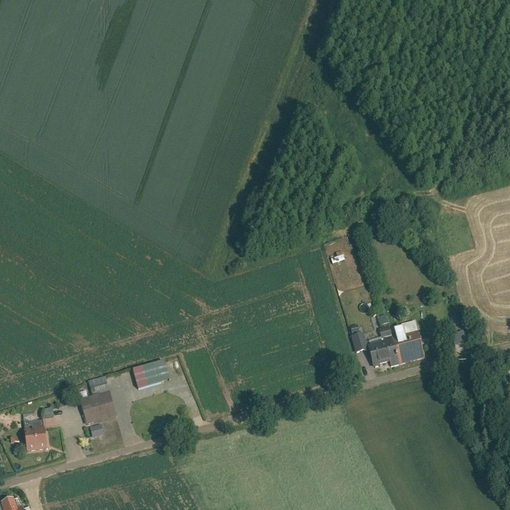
[(417,328),(392,335),(399,362),(425,355),(417,328)]
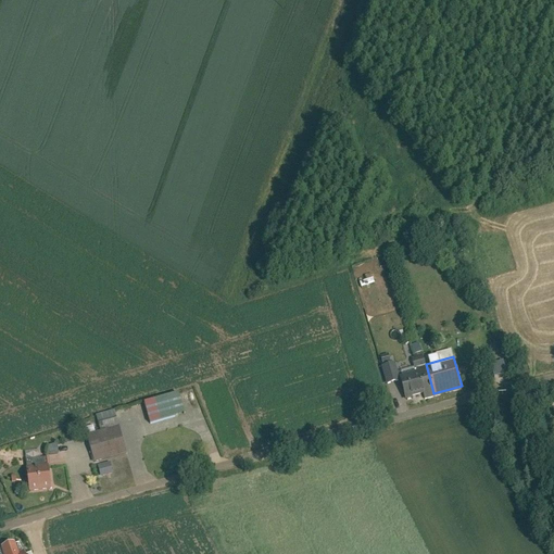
[(501,359),(488,362),(491,375),(503,372),(501,359)]
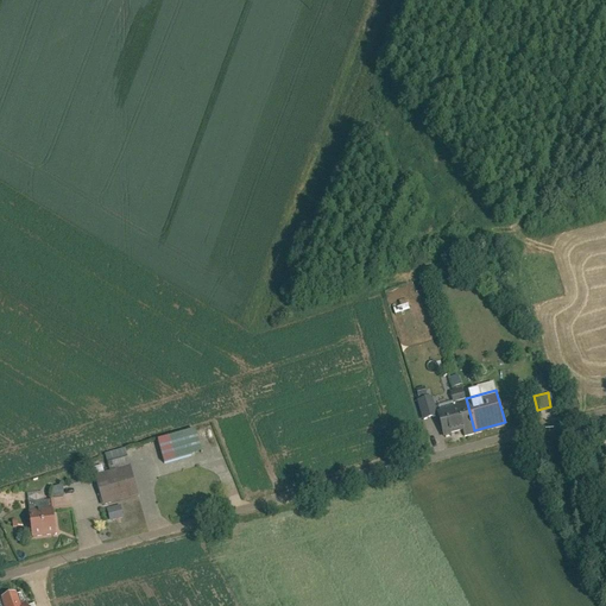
[(414,398),(418,418),(431,415),(427,395),(414,398)]
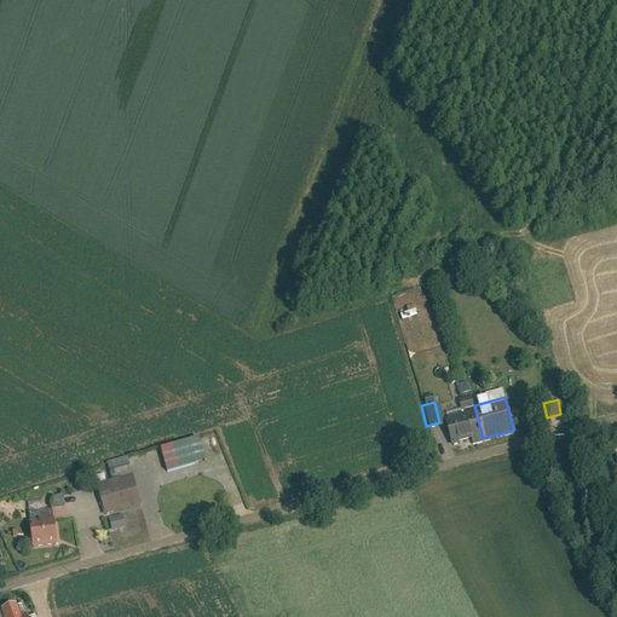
[(445,414),(455,451),(484,443),(483,438),(474,405),(445,414)]
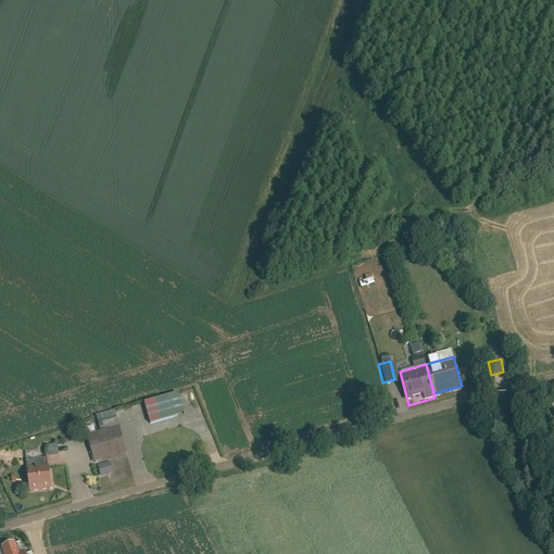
[(145,401),(150,420),(201,404),(196,386),(145,401)]
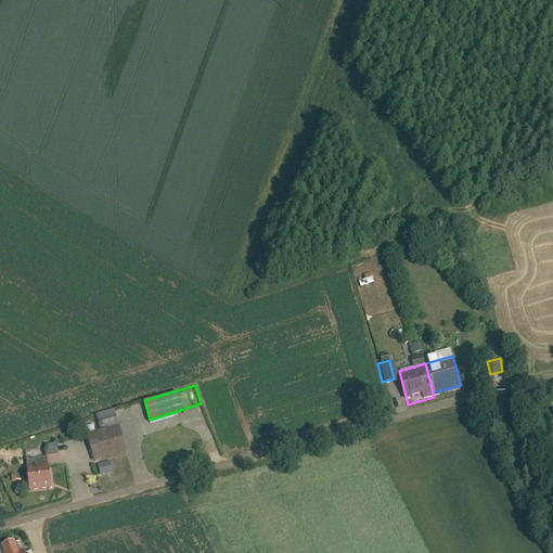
[(118,424),(88,433),(94,459),(126,450),(118,424)]
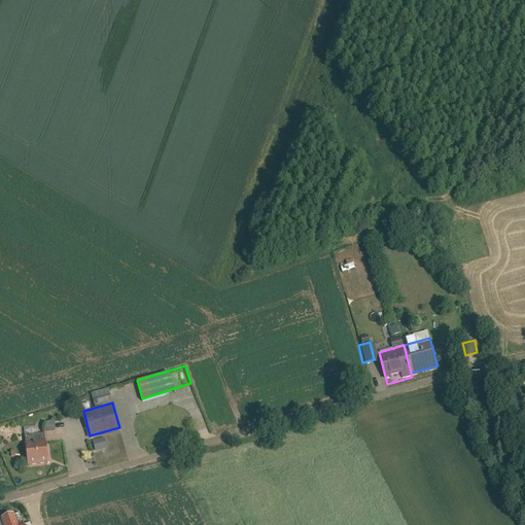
[(43,430),(54,427),(50,419),(40,422),(43,430)]
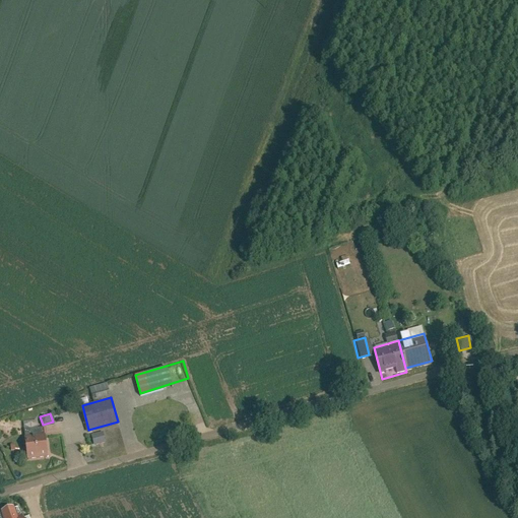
[(104,430),(90,433),(93,443),(106,439),(104,430)]
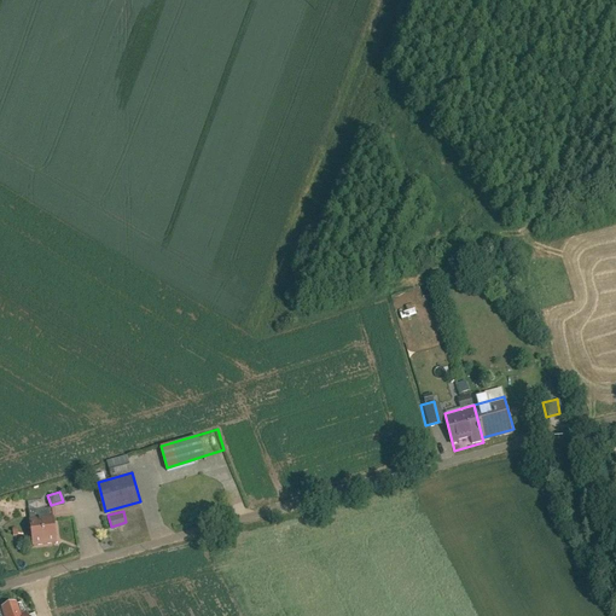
[(56,515),(30,518),(34,544),(58,540),(56,515)]
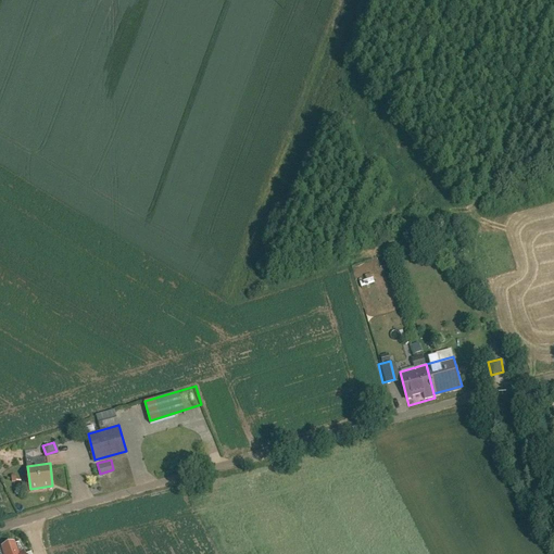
[(251,475),(253,486),(267,482),(264,471),(251,475)]
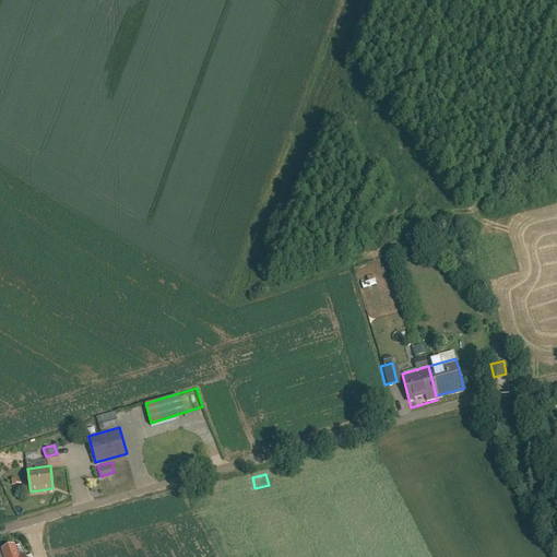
[(16,545),(2,549),(4,556),(12,556),(20,555),(16,545)]
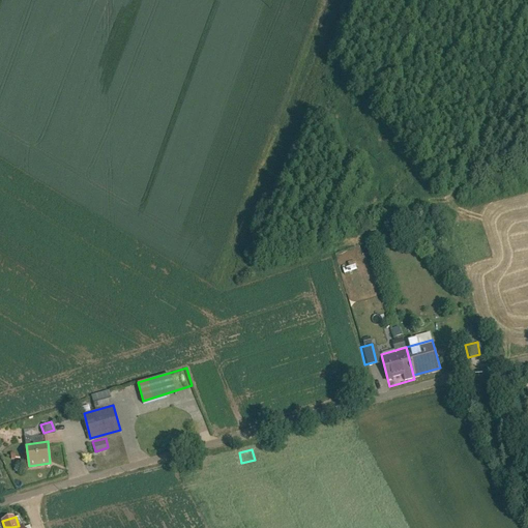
All buildings are outlined.
